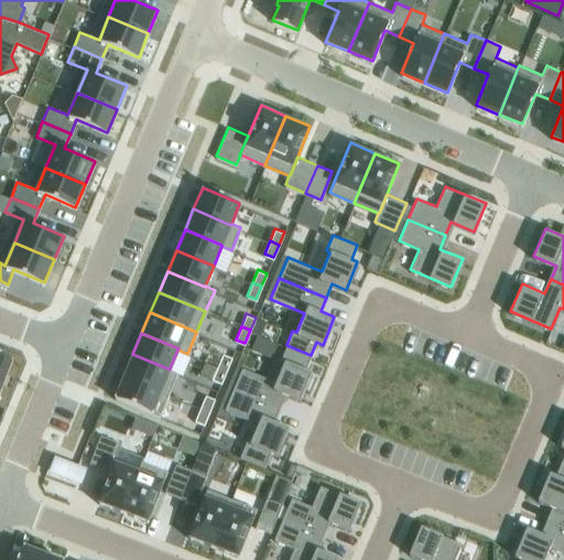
[(241,366),(234,387),(280,407),(285,394),(300,399),(312,372),(305,369),(311,355),(286,345),(280,361),(284,362),(275,380),(241,366)]
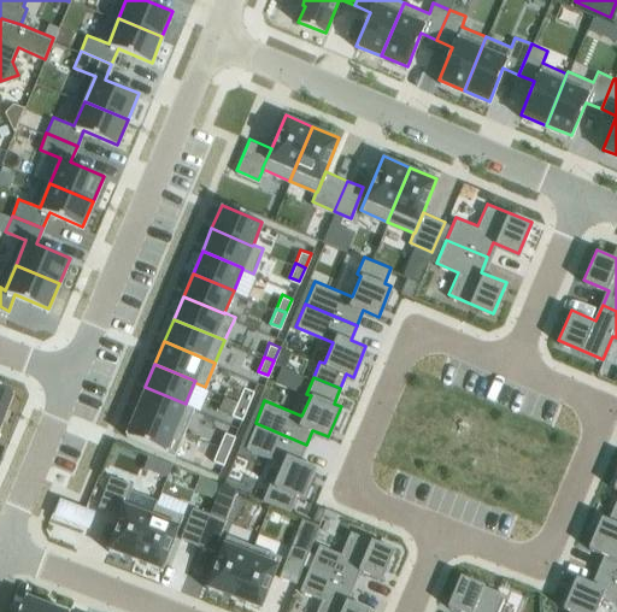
[(244,384),(238,399),(248,404),(253,389),(244,384)]
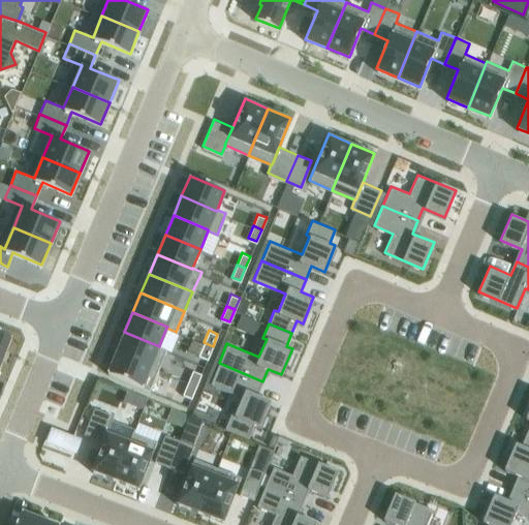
[(0,364),(2,360),(4,361),(8,349),(6,348),(11,335),(0,331),(0,364)]
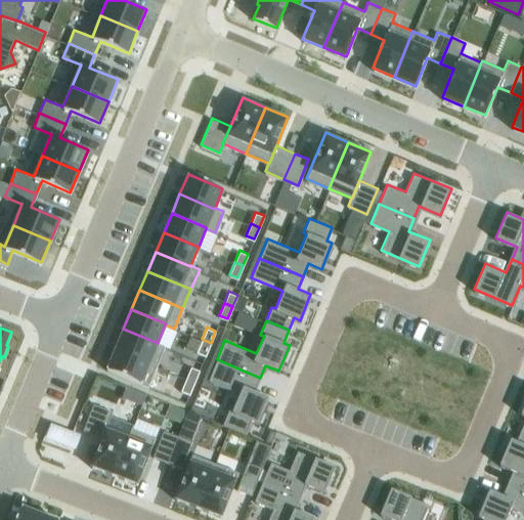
[(123,329),(115,348),(157,365),(165,345),(158,342),(158,343),(123,329)]
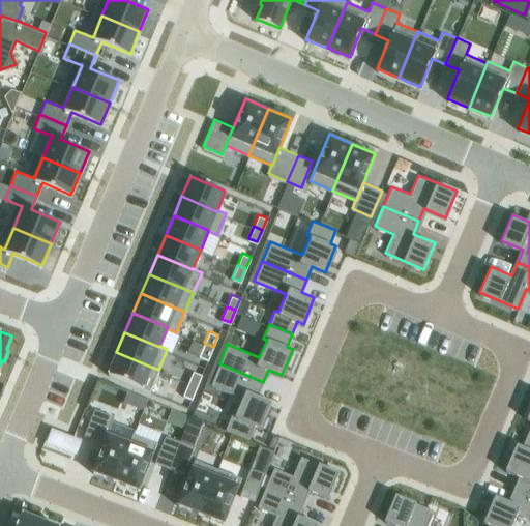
[(204,343),(199,355),(208,358),(213,347),(204,343)]
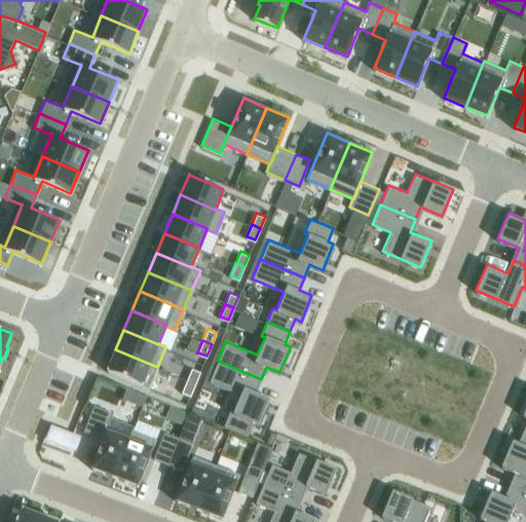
[(115,349),(107,369),(148,386),(157,367),(115,349)]
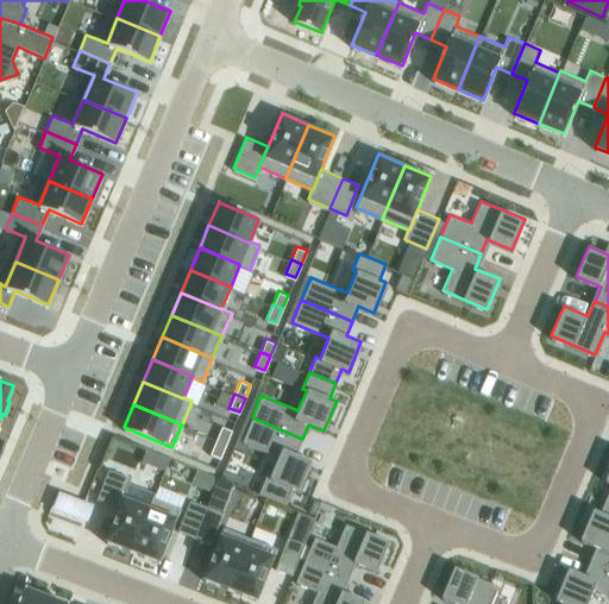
[(252,417),(242,440),(278,455),(270,477),(267,474),(259,492),(286,503),(293,488),(299,490),(312,460),(296,453),(302,439),(252,417)]
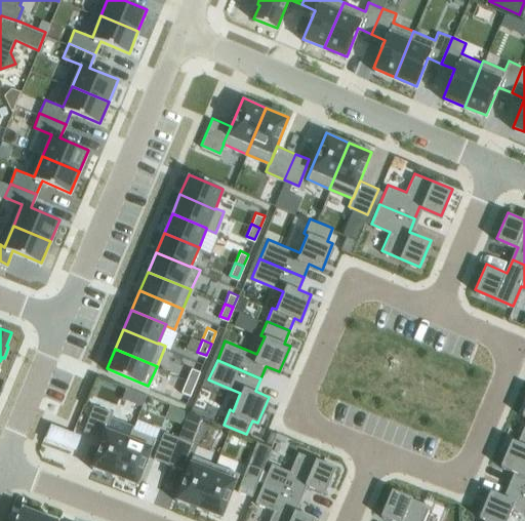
[(191,366),(186,378),(195,382),(200,370),(191,366)]
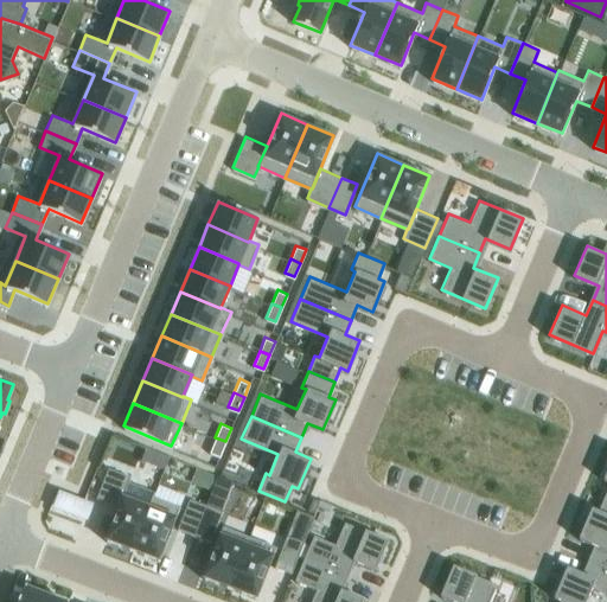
[(215,437),(210,450),(219,455),(225,441),(215,437)]
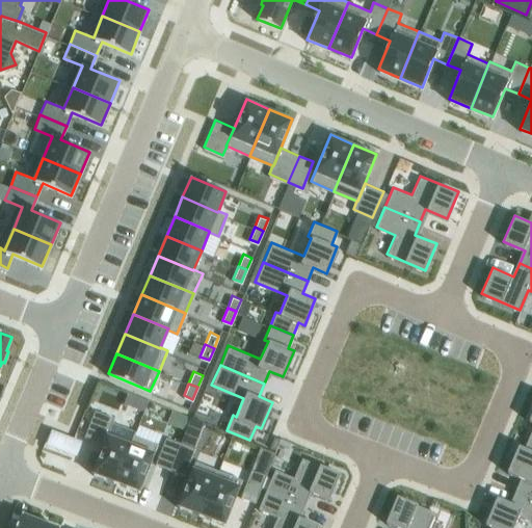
[(95,408),(84,436),(99,441),(109,414),(95,408)]
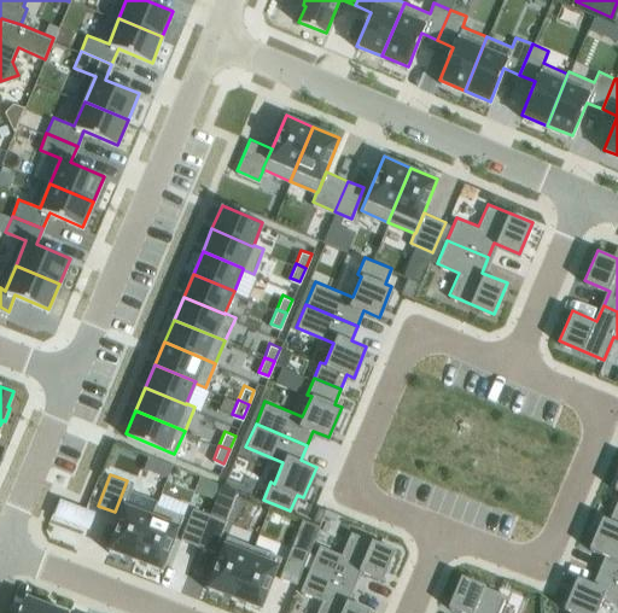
[(151,514),(134,559),(162,568),(182,514),(155,503),(151,514)]
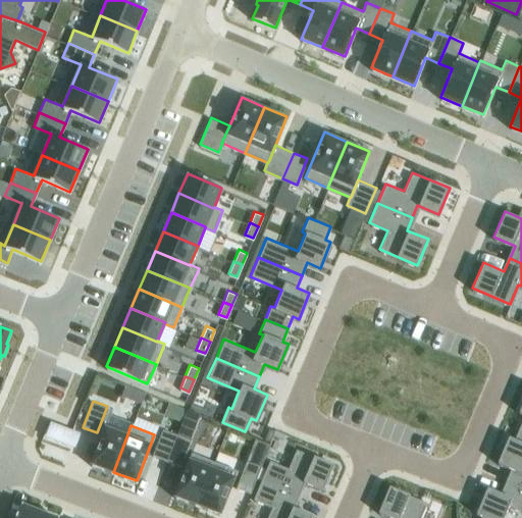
[(97,446),(91,463),(113,472),(127,434),(105,426),(102,434),(97,446)]
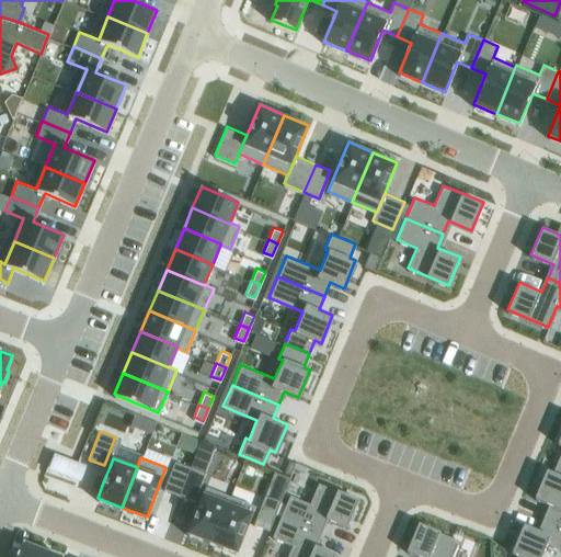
[(547,468),(535,497),(549,502),(544,516),(560,523),(560,458),(558,458),(552,472),(547,468)]
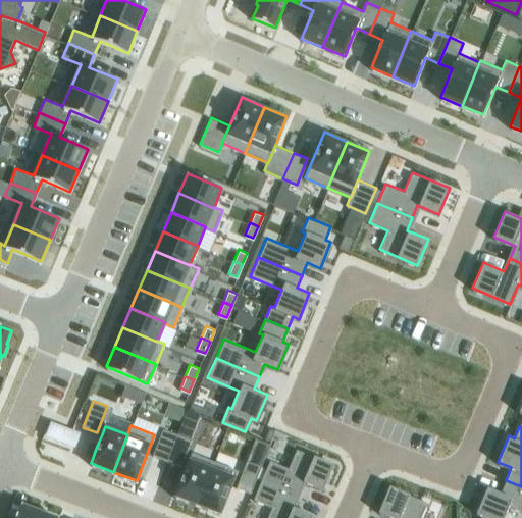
[(162,427),(152,454),(166,459),(176,433),(162,427)]
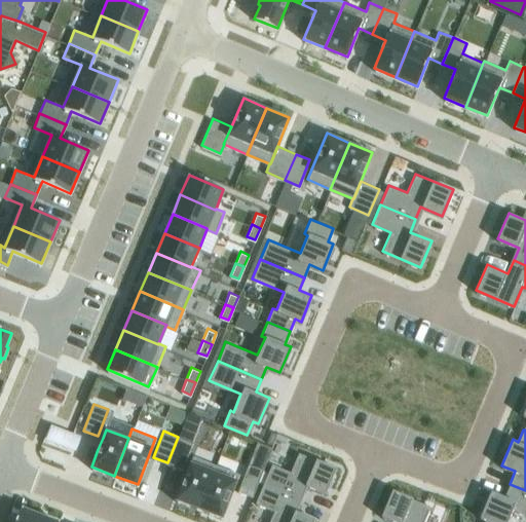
[(178,437),(167,462),(182,469),(192,442),(178,437)]
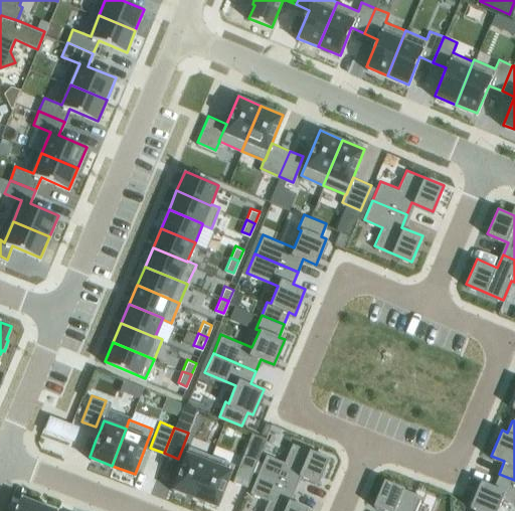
[(266,453),(258,472),(293,487),(298,474),(319,483),(329,458),(293,442),(285,461),(266,453)]
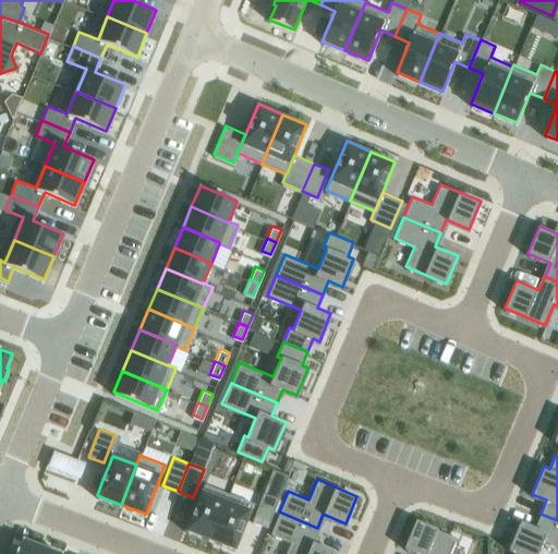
[(204,482),(186,529),(211,539),(229,492),(204,482)]
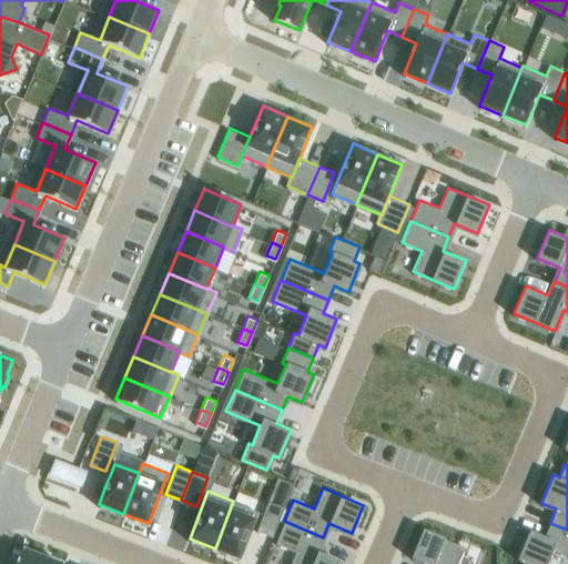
[(233,501),(215,549),(240,559),(259,511),(233,501)]
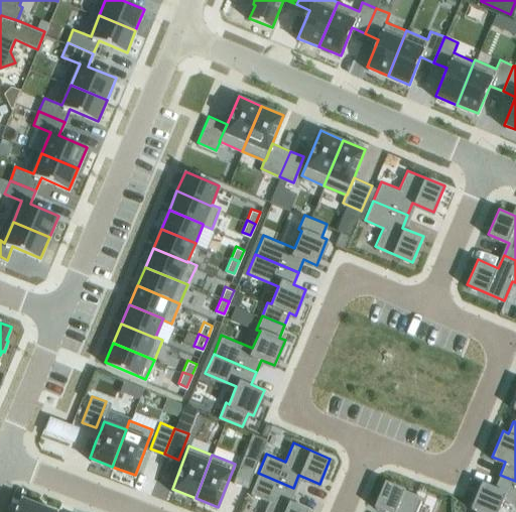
[(243,455),(233,481),(248,486),(257,460),(243,455)]
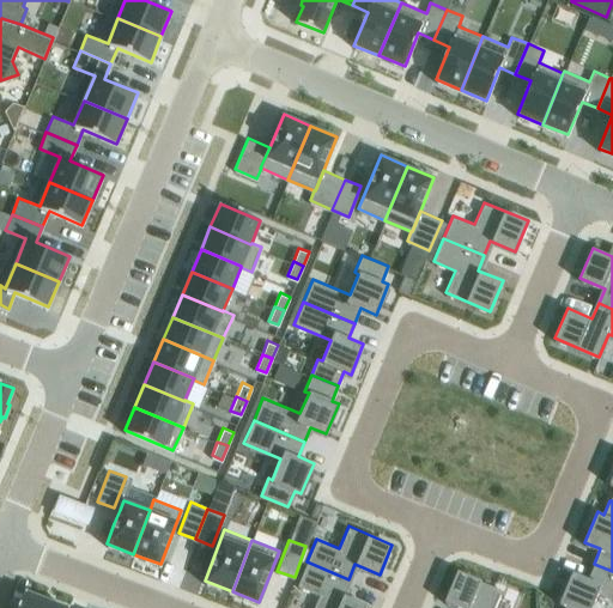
[(307,561),(297,584),(320,594),(313,607),(365,607),(366,605),(343,594),(349,579),(307,561)]
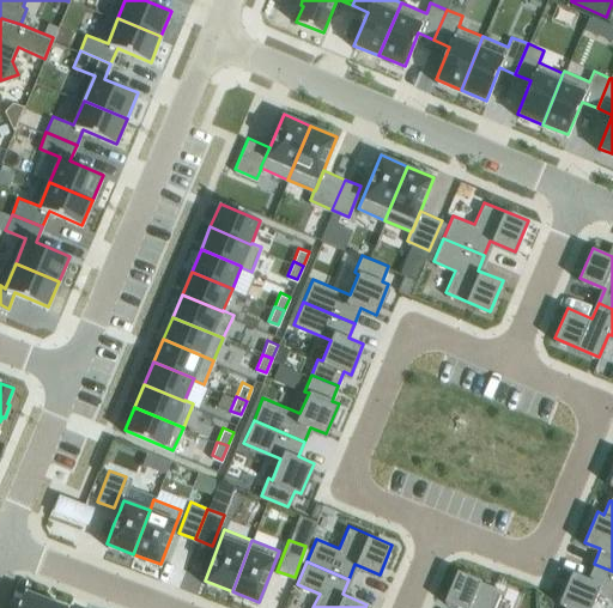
[(572,571),(559,602),(565,605),(564,607),(590,607),(598,591),(612,597),(612,571),(594,564),(588,578),(572,571)]
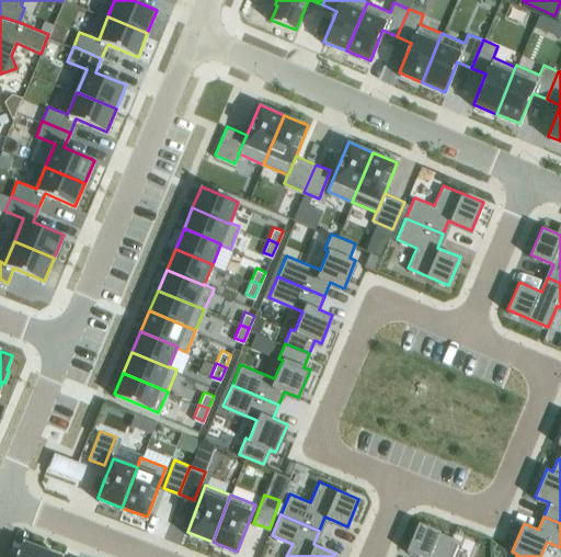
[(419,522),(407,550),(423,556),(450,556),(459,540),(419,522)]
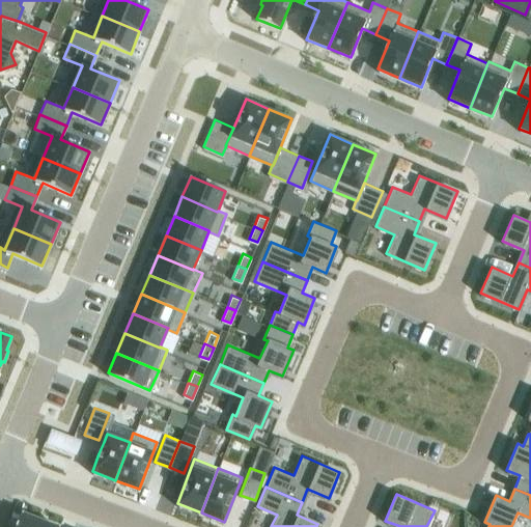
[(22,511),(16,526),(58,526),(59,526),(22,511)]
